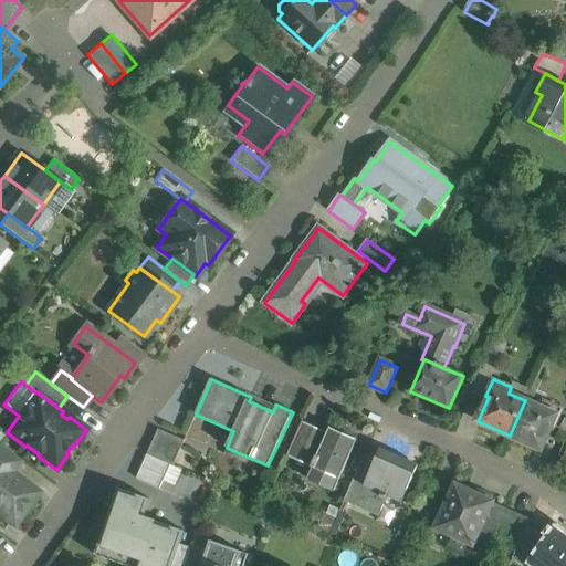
[(541,408),(525,400),(510,436),(542,450),(552,426),(555,427),(562,410),(544,401),(541,408)]
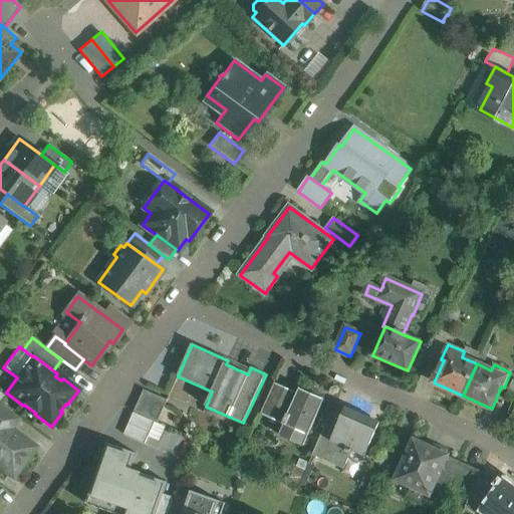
[(285,389),(274,383),(265,405),(276,410),(285,389)]
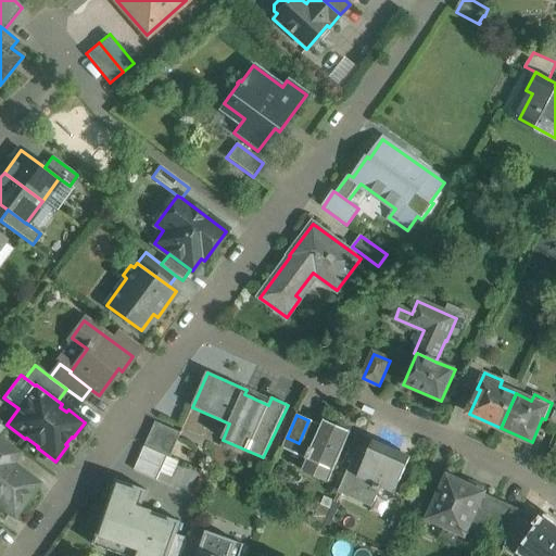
[(308,420),(299,443),(287,438),(282,449),(306,459),(321,426),(308,420)]
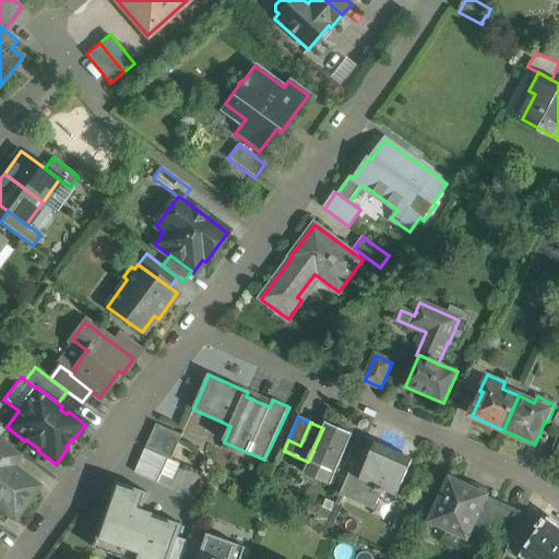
[(353,435),(325,423),(323,428),(308,462),(335,474),(353,435)]
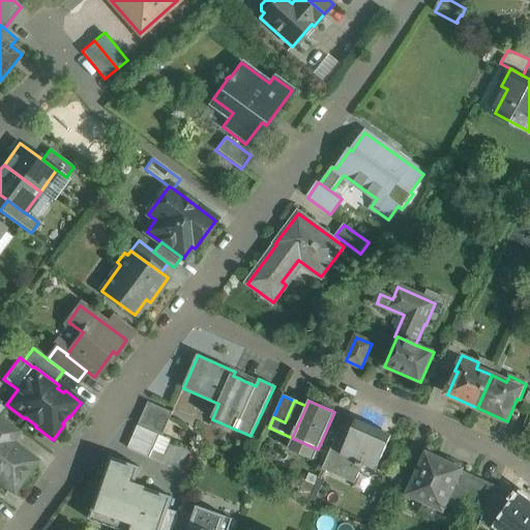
[(148,402),(139,424),(163,436),(173,413),(148,402)]
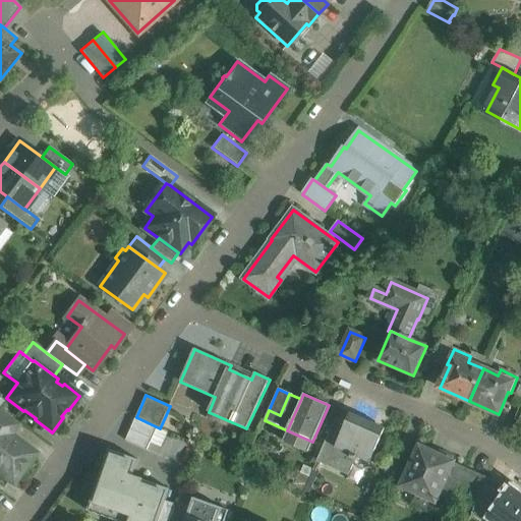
[(19,423),(0,409),(0,426),(11,435),(19,423)]
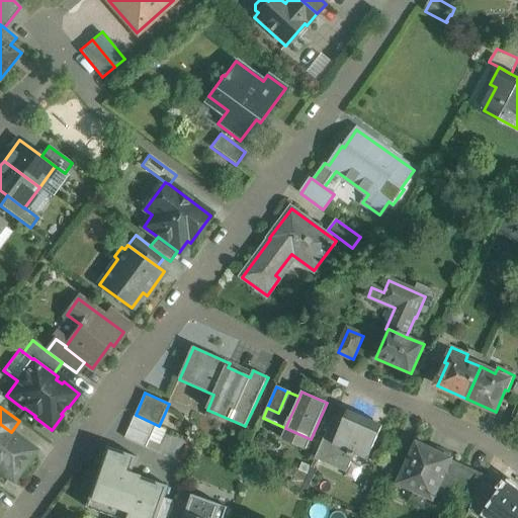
[(382,426),(350,411),(342,429),(327,461),(345,470),(352,455),(354,456),(356,452),(368,458),(382,426)]
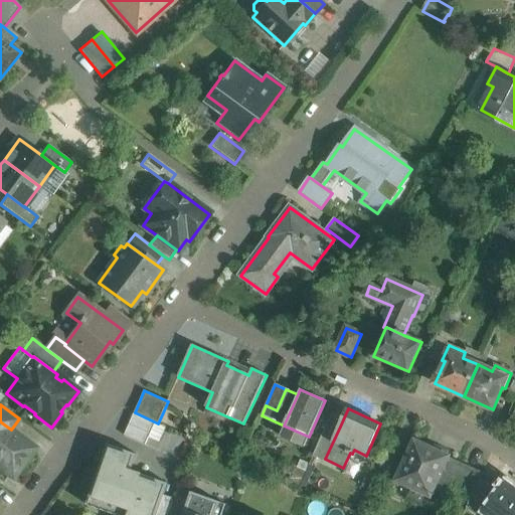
[(514,436),(514,412),(504,428),(514,437),(514,436)]
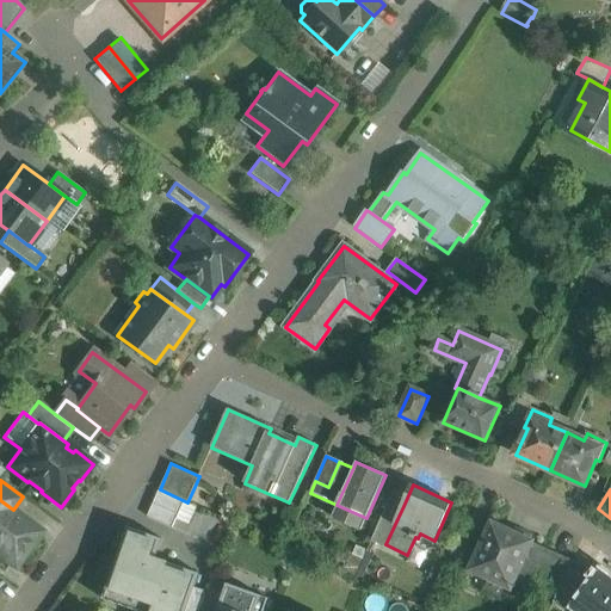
[(13,510),(0,500),(0,557),(16,569),(43,532),(13,510)]
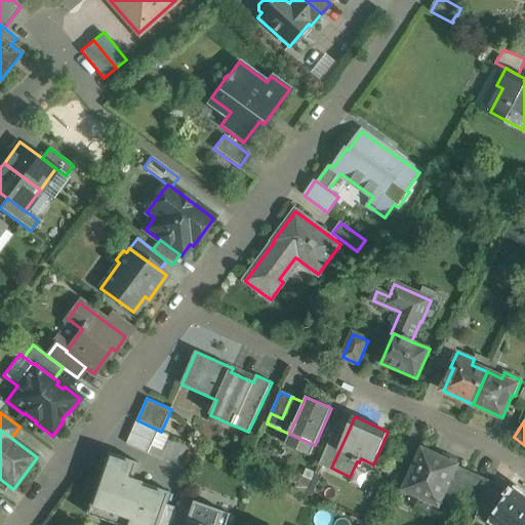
[(347,435),(335,430),(320,463),(331,468),(347,435)]
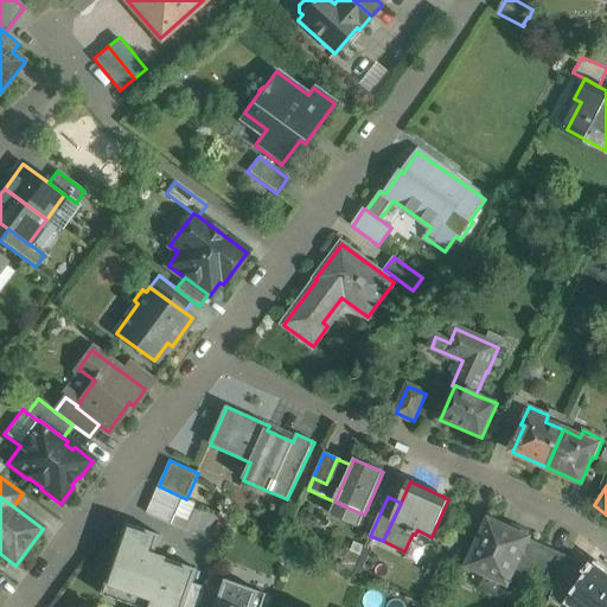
[(512,530),(489,519),(475,549),(466,570),(461,580),(502,599),(517,567),(529,540),(529,538),(525,537),(528,532),(513,526),(512,530)]
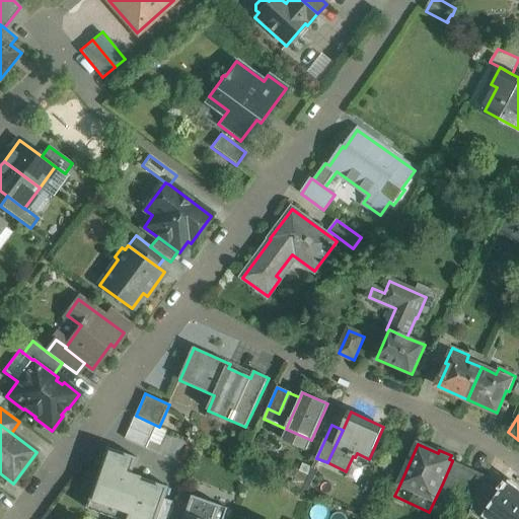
[(154,518),(164,490),(141,482),(143,478),(132,474),(138,458),(109,448),(91,500),(133,515),(131,518),(154,518)]
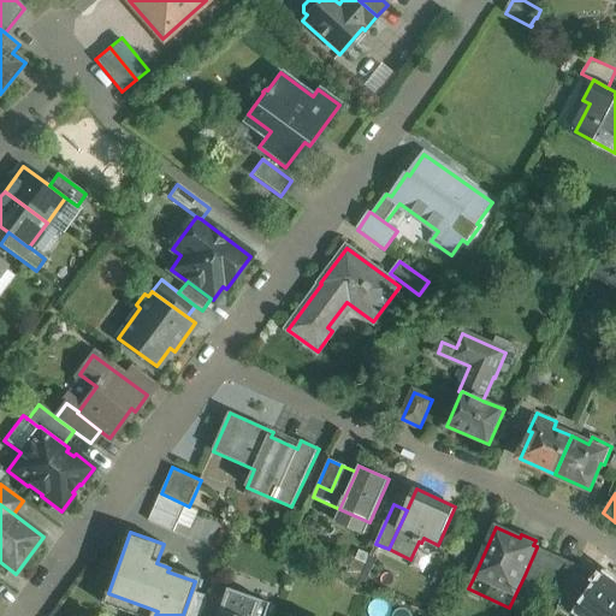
[(483,557),(461,546),(451,568),(473,579),(483,557)]
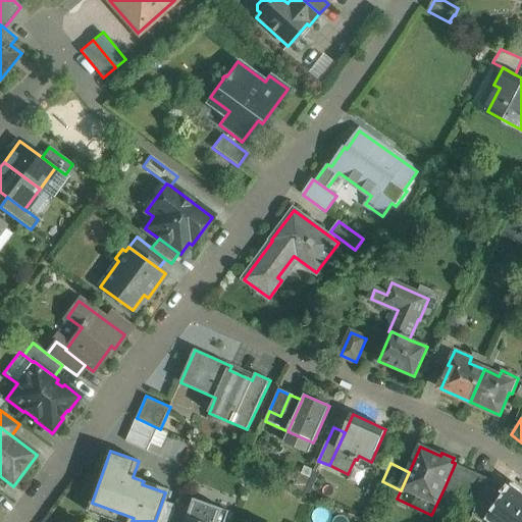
[(471,471),(455,464),(445,487),(460,494),(462,491),(471,471)]
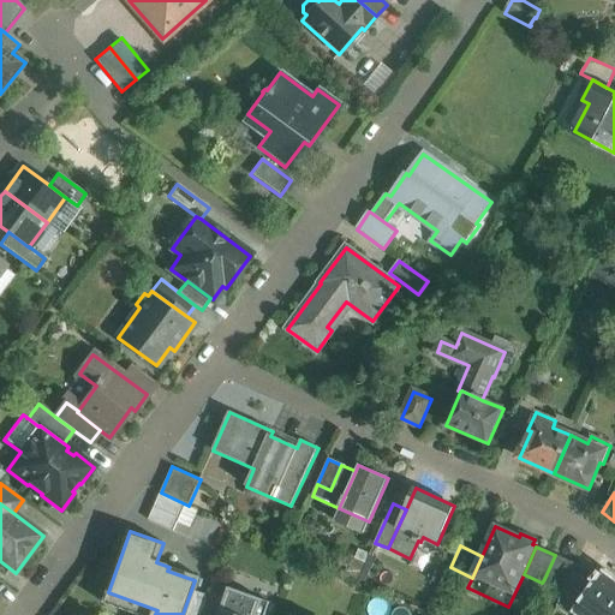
[(577,565),(555,555),(544,579),(565,589),(573,571),(574,571),(577,565)]
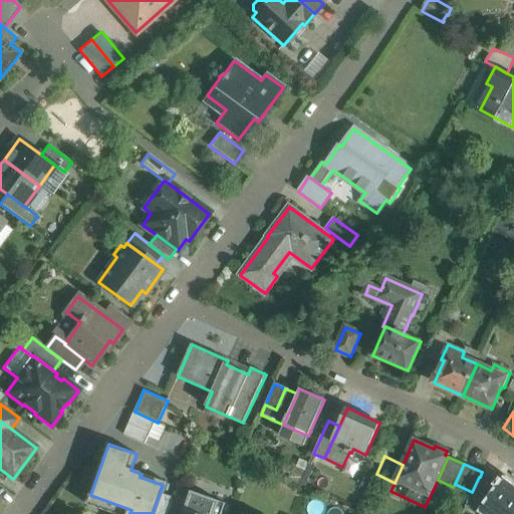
[(472,492),(466,507),(475,513),(483,513),(485,513),(484,512),(498,491),(480,477),(479,477),(472,492)]
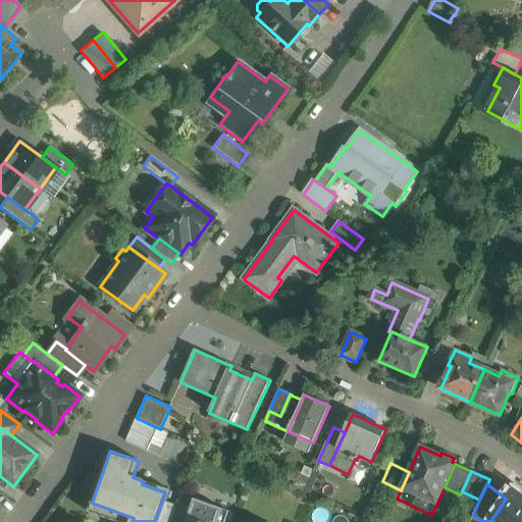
[(521,521),(521,497),(512,489),(506,499),(491,520),(492,521),(493,521),(521,521)]
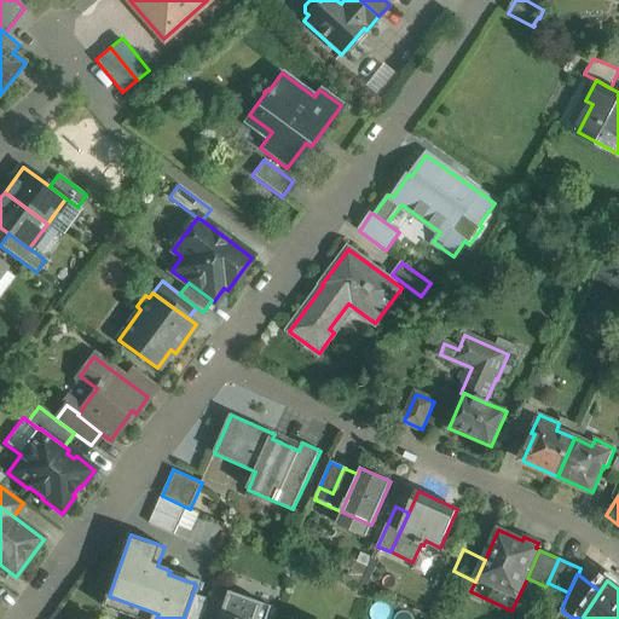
[(226,605),(210,600),(203,618),(220,618),(223,614),(226,605)]
